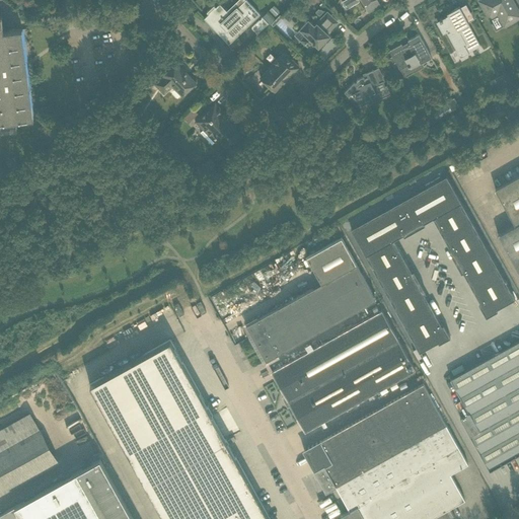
[(209,14),(204,18),(212,26),(213,25),(219,31),(218,32),(228,44),(260,14),(245,0),(244,0),(229,14),(219,3),(216,7),(214,5),(207,11),(209,14)]
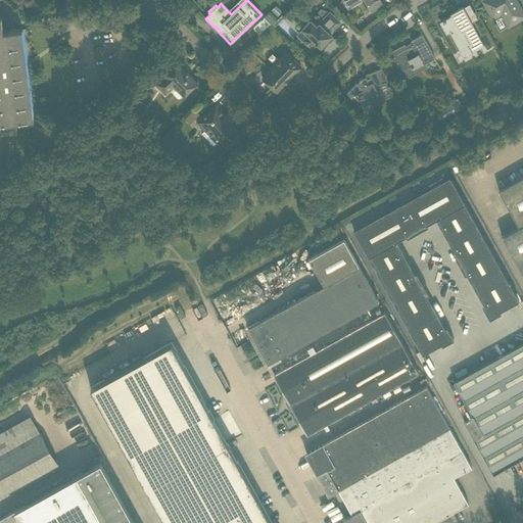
[(365,0),(368,4),(372,11),(383,5),(379,0),(365,0)]
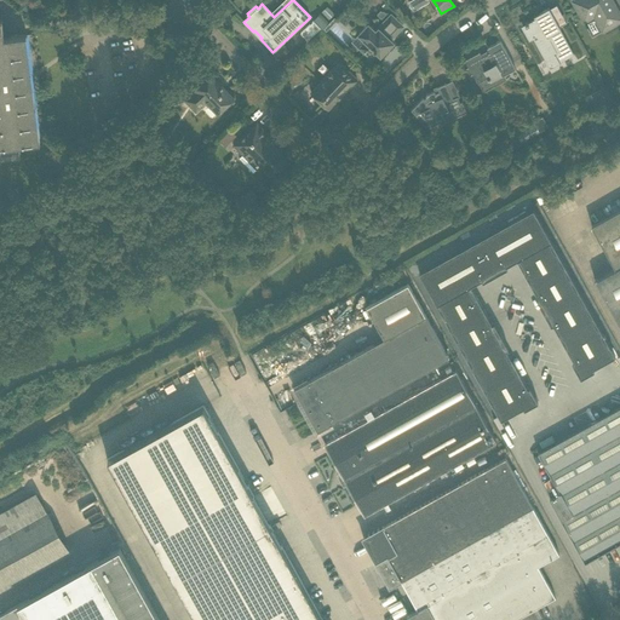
[(619,21),(619,13),(612,0),(573,0),(572,1),(584,22),(593,16),(602,32),(619,21)]
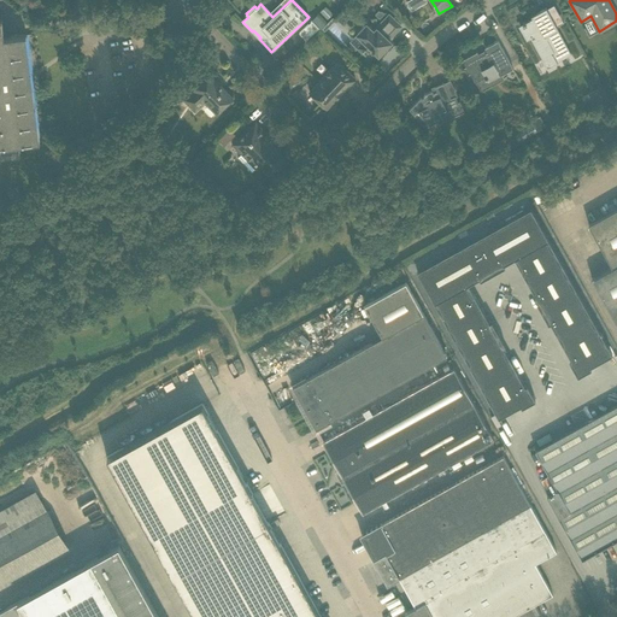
[(325,6),(321,12),(328,19),(333,13),(325,6)]
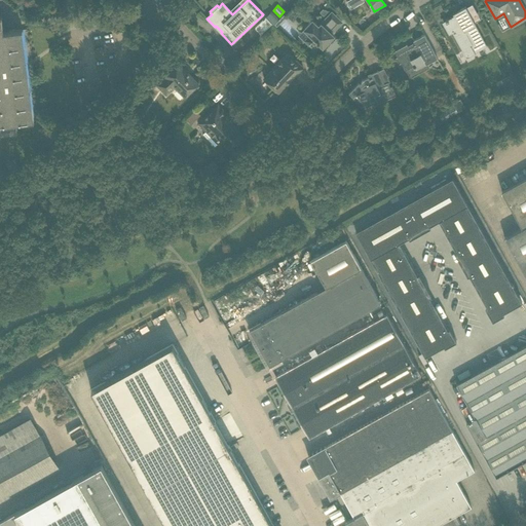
[(486,46),(475,25),(476,25),(465,6),(453,13),(454,15),(445,21),(446,22),(443,23),(449,33),(452,31),(467,57),(474,52),(475,54),(476,53),(475,52),(486,46)]
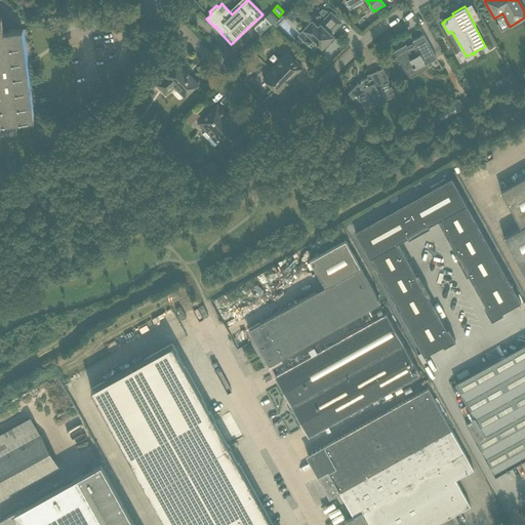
[(318,26),(312,19),(304,29),(310,35),(305,40),(314,50),(320,44),(322,46),(332,35),(330,33),(340,22),(331,12),(318,26)]
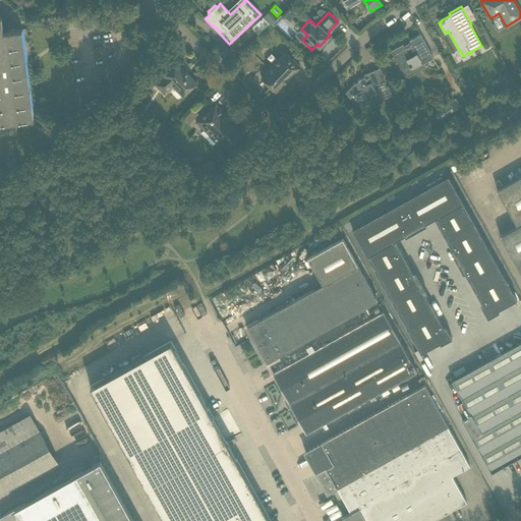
[(282,14),(272,24),(275,26),(284,16),(282,14)]
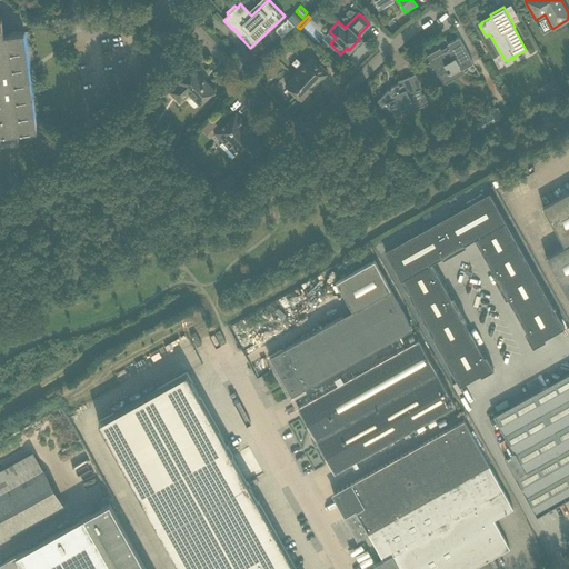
[(0,133),(10,132),(17,132),(37,129),(32,97),(28,63),(25,31),(8,33),(7,27),(7,22),(2,22),(1,18),(0,17),(0,133)]
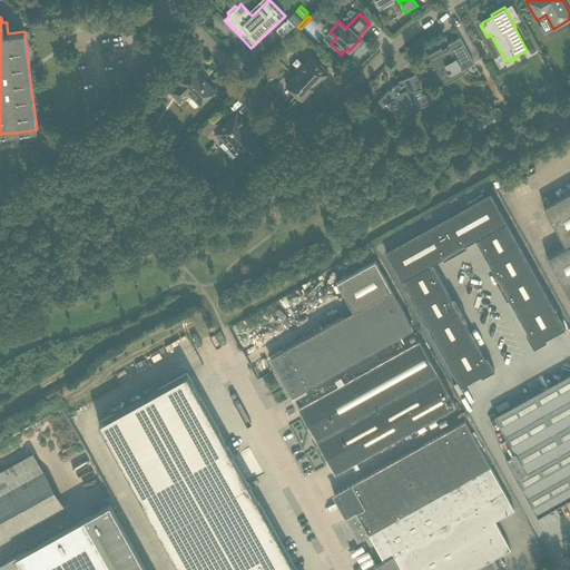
[(283,37),(294,26),(288,19),(276,30),(283,37)]
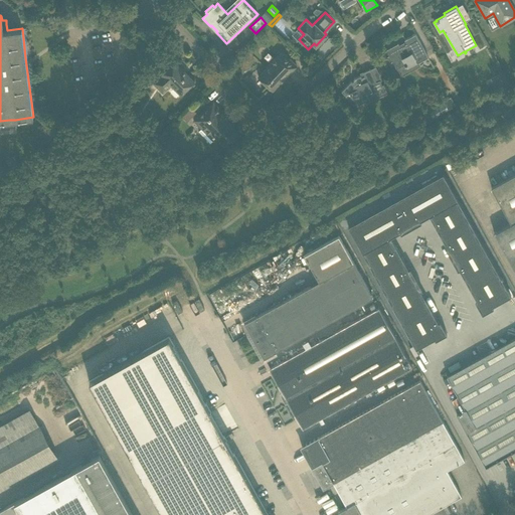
[(398,43),(386,50),(389,56),(387,57),(390,63),(392,61),(396,69),(405,64),(408,70),(418,64),(417,62),(427,56),(420,42),(415,34),(404,40),(406,43),(400,47),(398,43)]
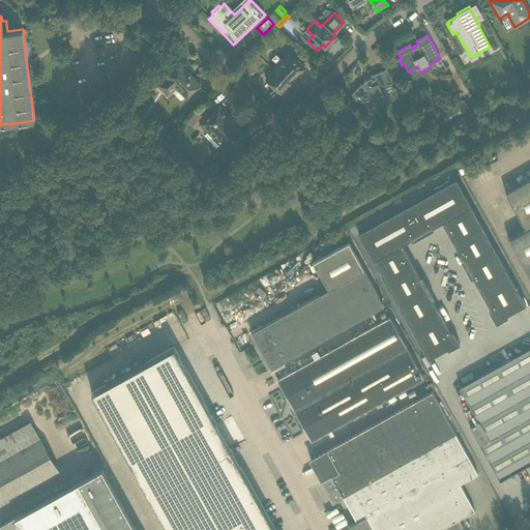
[(305,67),(297,60),(290,53),(265,79),(281,93),(305,67)]
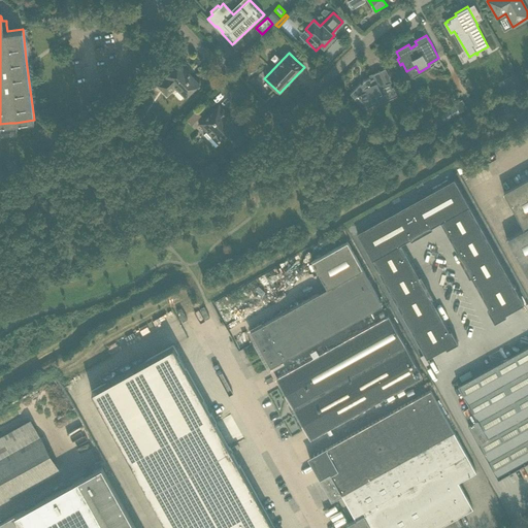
[(179,64),(166,76),(157,85),(164,93),(167,95),(171,91),(170,90),(174,86),(186,97),(199,84),(179,64)]
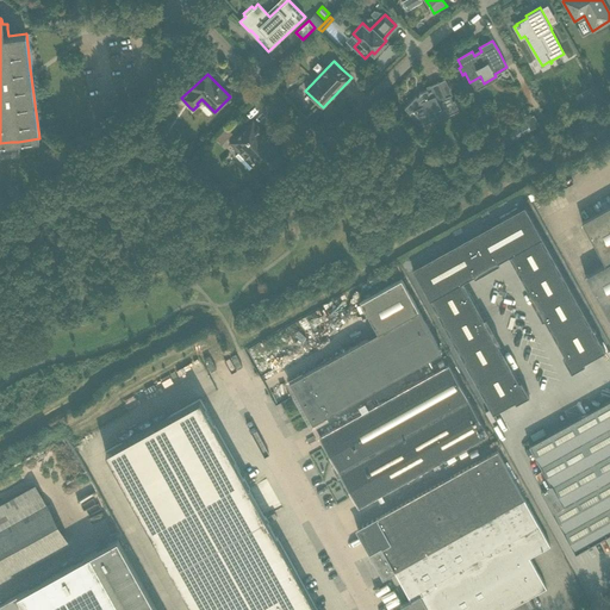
[(416,97),(404,109),(412,117),(416,119),(427,114),(430,118),(434,117),(435,119),(435,120),(435,122),(442,118),(458,111),(459,110),(454,100),(453,101),(450,95),(446,97),(443,93),(439,82),(430,86),(431,91),(429,92),(428,91),(418,94),(419,95),(417,98),(416,97)]
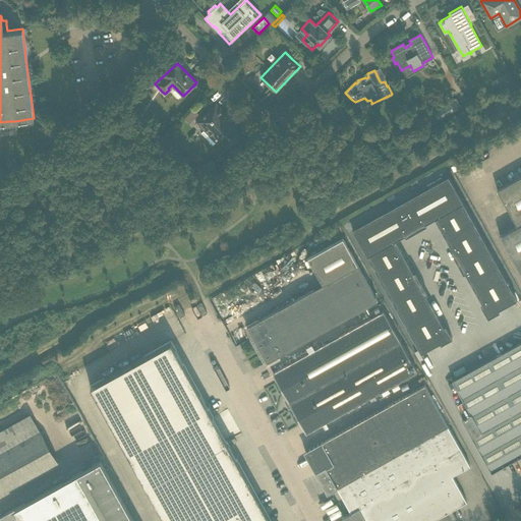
[(449,102),(453,111),(460,107),(456,98),(449,102)]
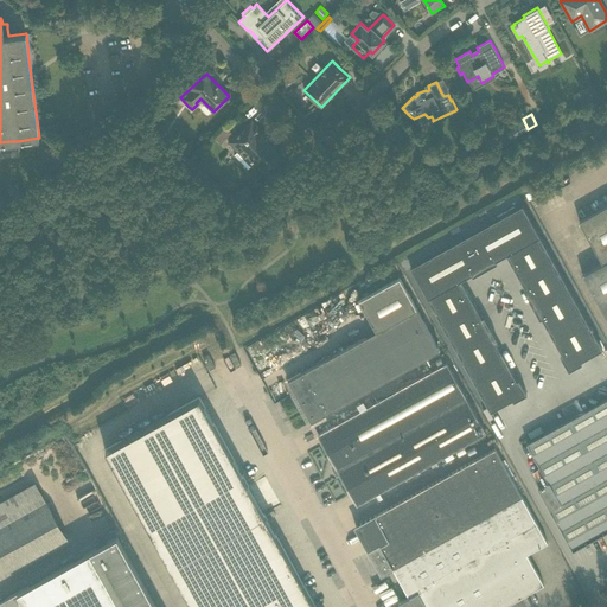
[(251,121),(243,128),(229,141),(237,151),(234,154),(248,170),(251,166),(264,154),(266,157),(264,158),(273,167),(282,159),(274,149),(273,151),(270,148),(272,147),(260,134),(262,132),(251,121)]
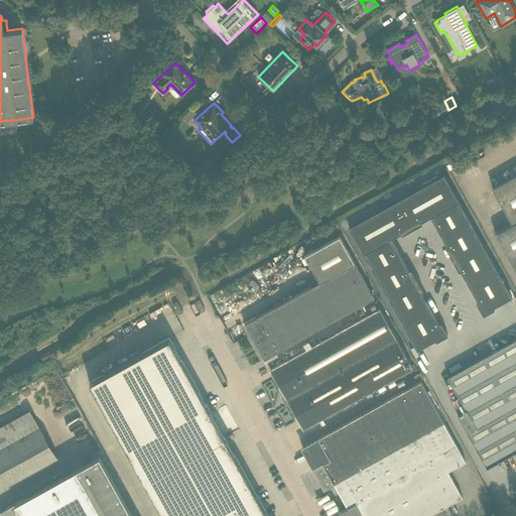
[(186,121),(196,113),(189,106),(180,115),(186,121)]
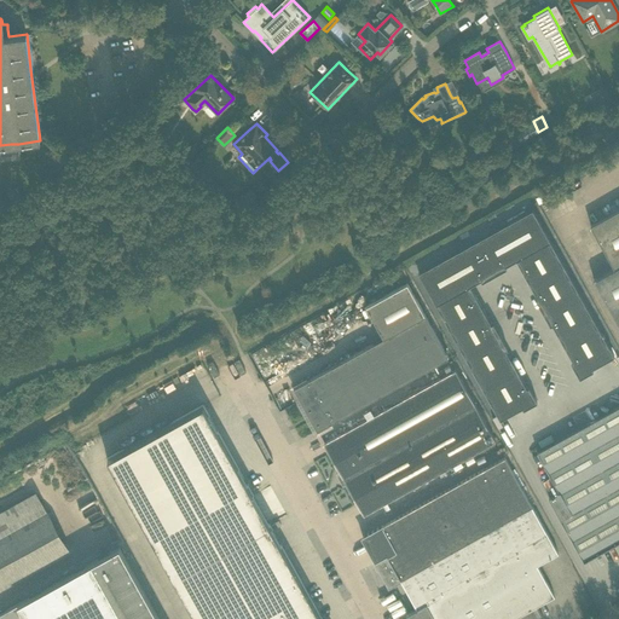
[(507,137),(499,128),(493,134),(499,143),(507,137)]
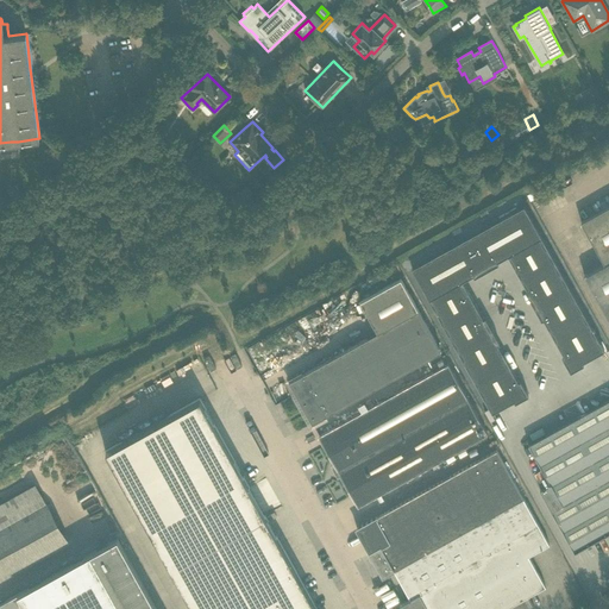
[(0,158),(19,156),(18,142),(11,142),(10,151),(0,152),(0,158)]
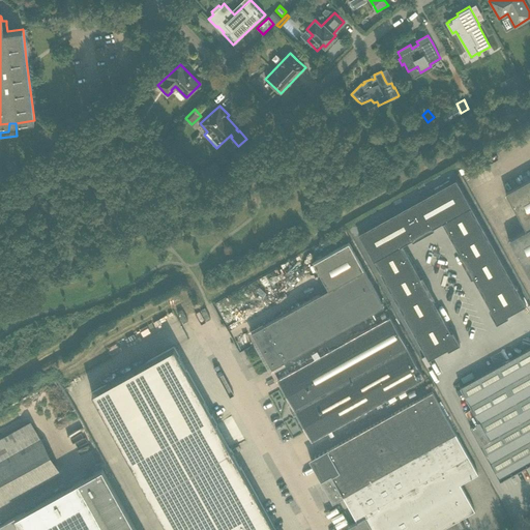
[(450,331),(433,299),(435,298),(422,275),(420,276),(402,244),(412,239),(413,240),(434,229),(433,227),(442,222),(461,255),(459,256),(461,260),(471,278),(473,277),(491,310),(489,311),(496,323),(507,317),(506,315),(526,304),(455,178),(358,233),(428,358),(447,348),(448,350),(460,344),(452,330),(450,331)]
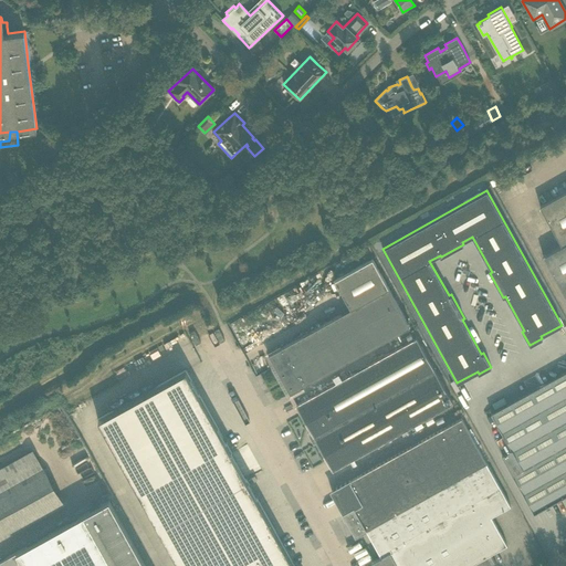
[(565,191),(540,207),(562,245),(543,255),(565,297),(565,191)]
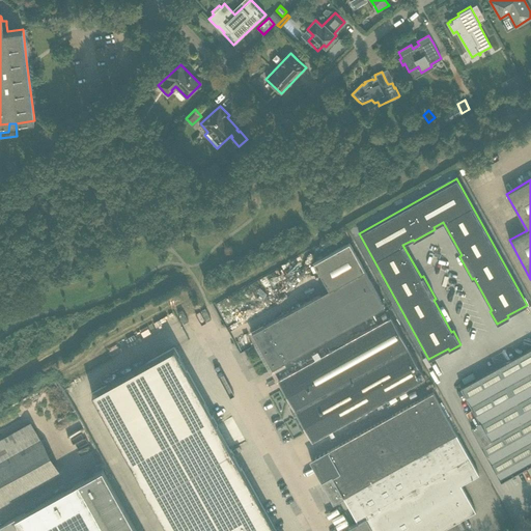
[(385,306),(374,287),(350,243),(314,262),(329,289),(268,324),(252,332),(272,368),(359,320),(385,306)]
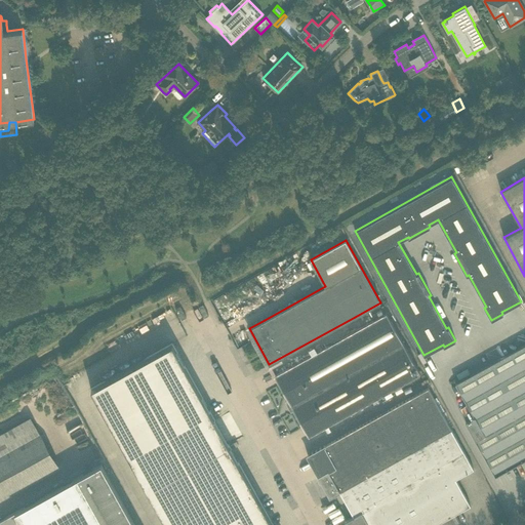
[(292,405),(403,344),(386,313),(275,375),(292,405)]
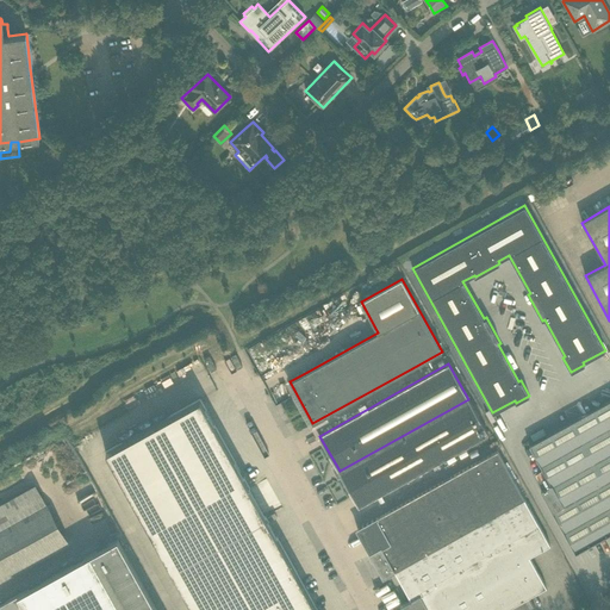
[(317,609),(278,539),(267,520),(266,516),(249,489),(200,399),(105,452),(193,609),(317,609)]
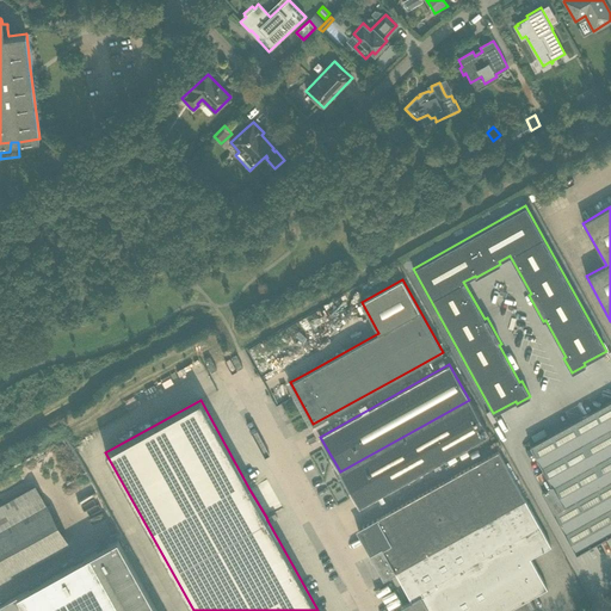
[(489,436),(469,400),(340,471),(359,507),(489,436)]
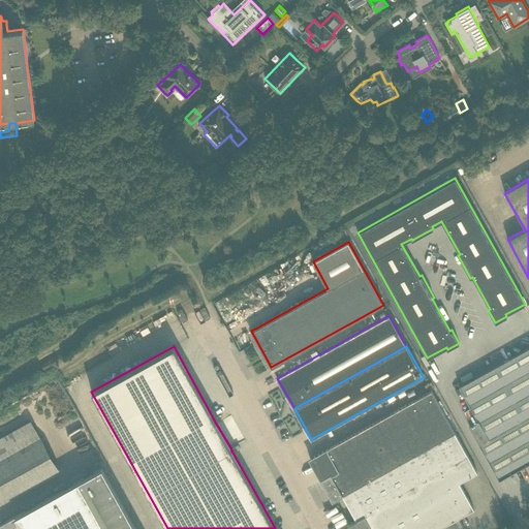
[(528,346),(459,386),(477,421),(469,426),(499,479),(528,462),(528,346)]
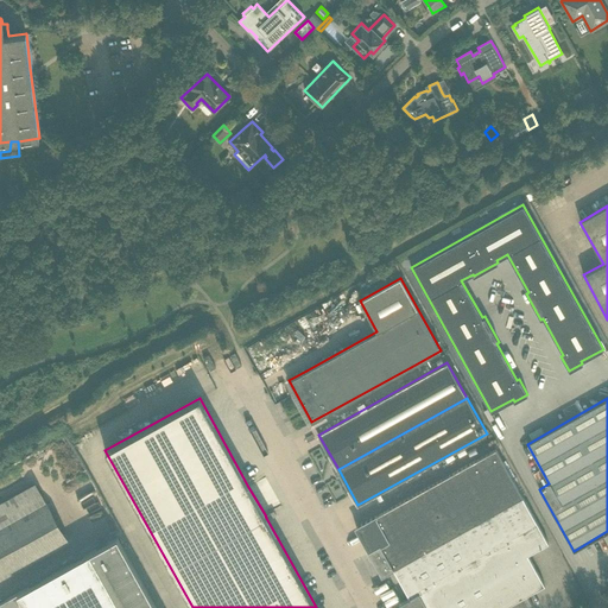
[(393,569),(523,498),(495,449),(377,515),(367,521),(367,520),(355,527),(363,540),(369,537),(374,534),(380,545),(369,551),(382,575),(393,569)]
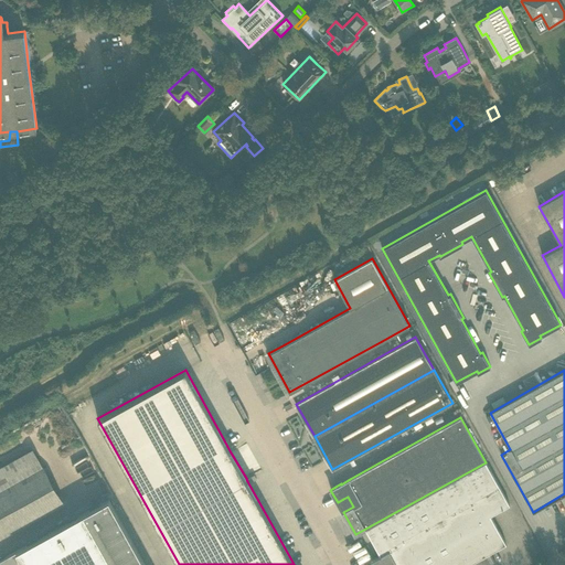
[(491,564),(496,563),(490,553),(505,544),(490,515),(509,504),(486,462),(365,529),(380,555),(371,561),(373,564),(491,564)]
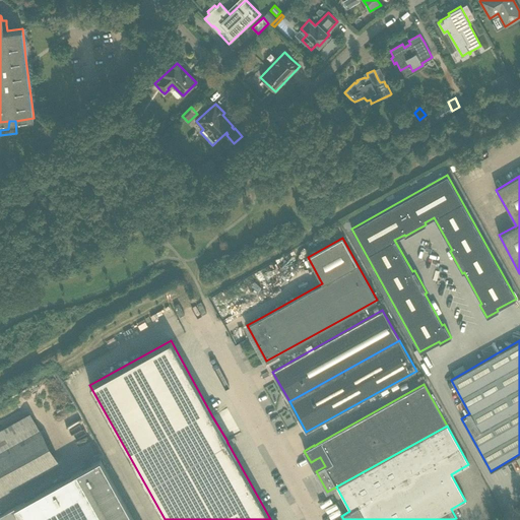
[(0,495),(58,463),(40,430),(0,452),(0,495)]
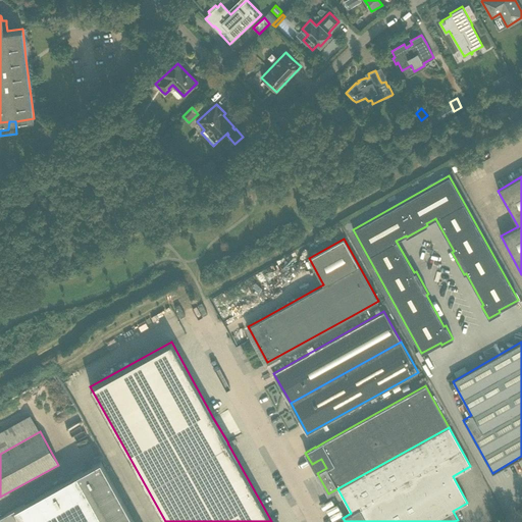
[(135,521),(101,460),(0,516),(0,521),(135,521)]
